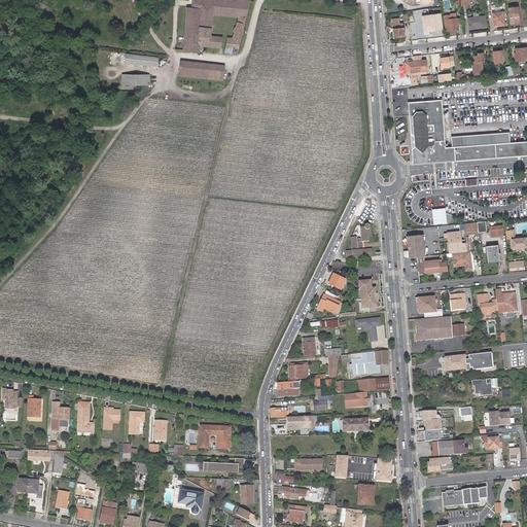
[(214,14),(238,18),(234,37),(229,37),(225,53),(238,54),(250,0),(192,0),(192,7),(187,7),(185,28),(184,33),(184,51),(199,53),(199,44),(221,46),(223,37),(213,36),(214,14)]
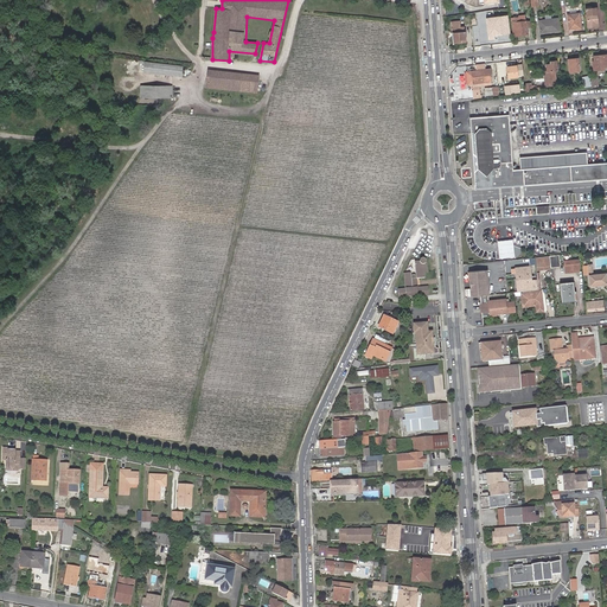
[(595,23),(598,21),(596,7),(586,8),(587,14),(585,14),(585,18),(587,18),(588,27),(595,26),(595,23)]
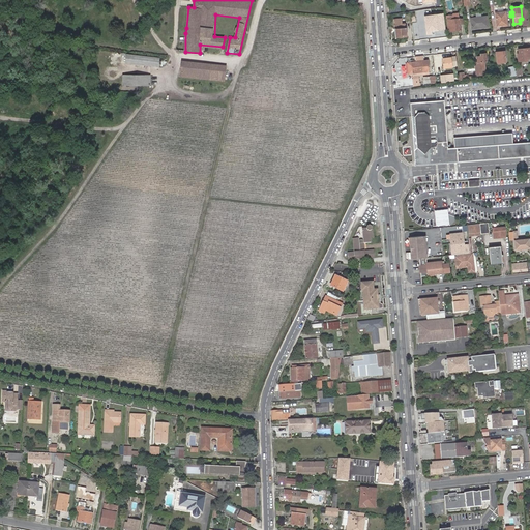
[(501,23),(501,25),(507,25),(505,11),(495,12),(497,24),(501,23)]
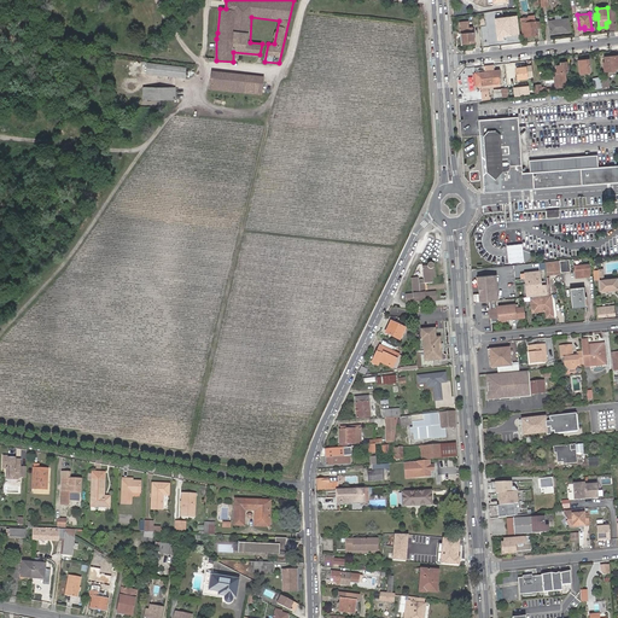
[(519,38),(518,28),(514,29),(513,17),(502,18),(505,34),(514,34),(514,38),(519,38)]
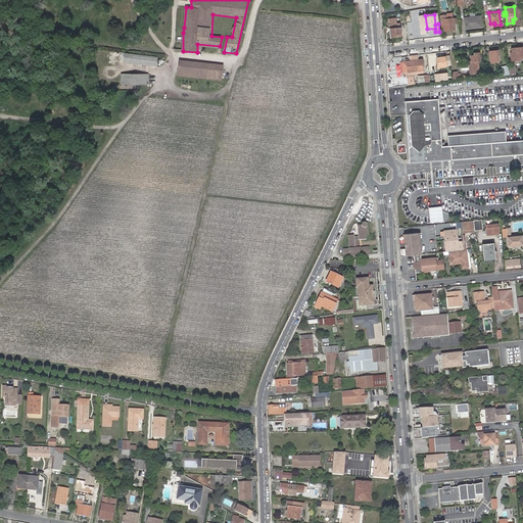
[(465,28),(481,26),(480,15),(464,17),(465,28)]
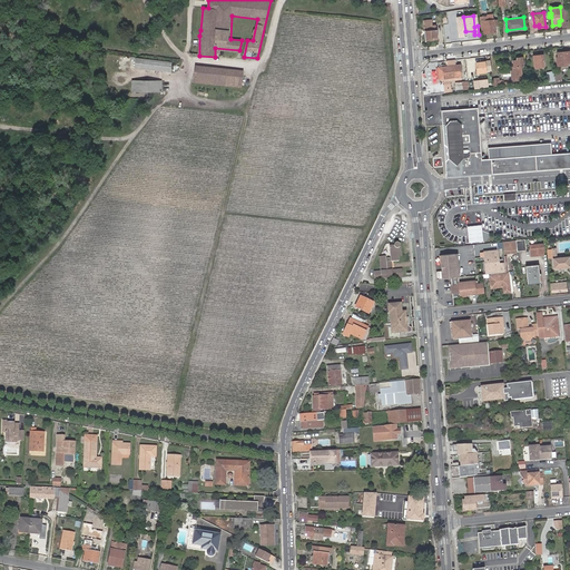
[(424,21),(424,26),(425,41),(438,40),(436,30),(436,26),(432,26),(432,20),(424,21)]
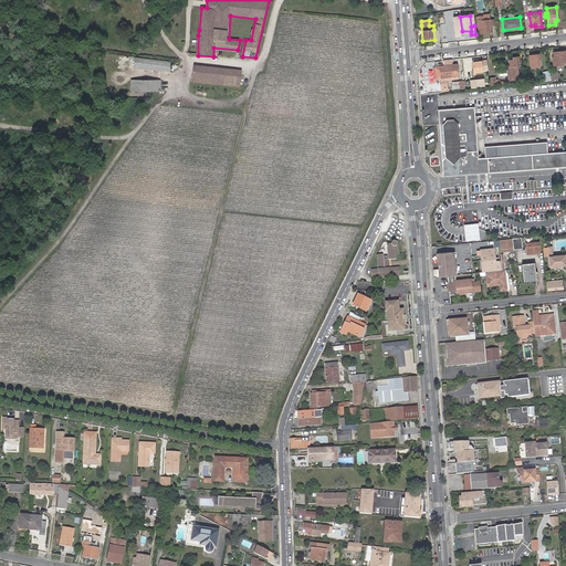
[(491,24),(491,20),(482,21),(479,21),(478,21),(479,31),(479,33),(492,32),(491,24)]
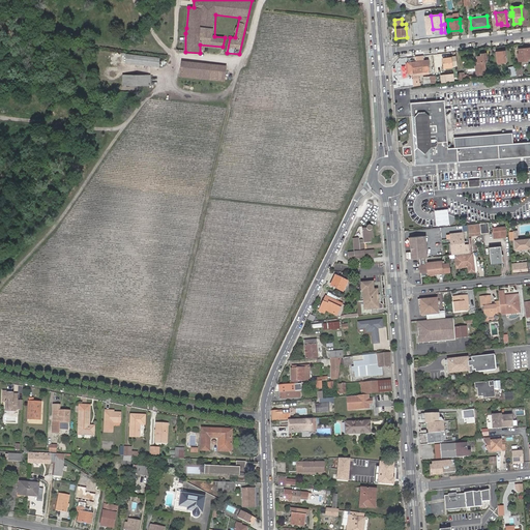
[(529,48),(519,50),(520,55),(518,55),(519,62),(528,60),(528,59),(529,58),(529,48)]
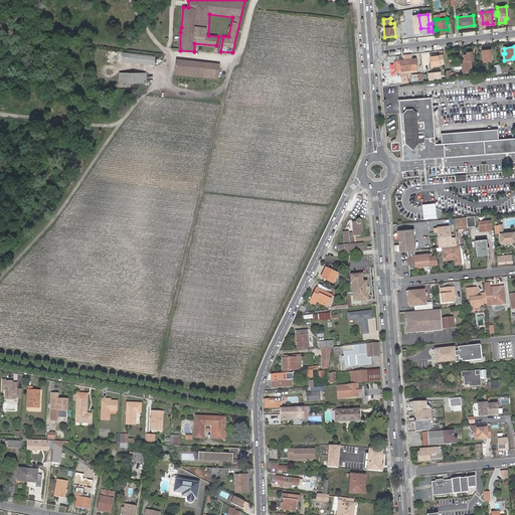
[(487,52),(483,52),(483,61),(492,60),(491,49),(487,50),(487,52)]
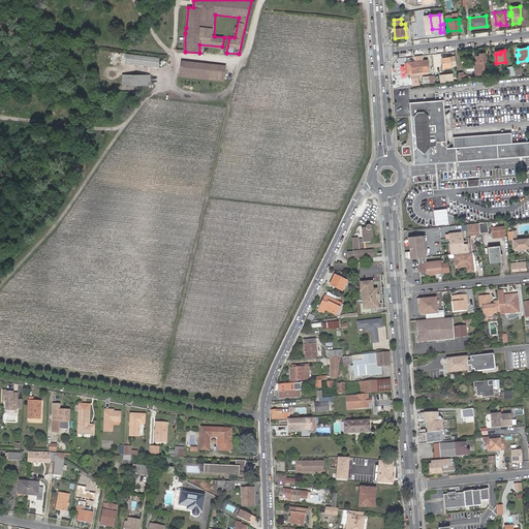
[(126,54),(125,64),(150,67),(152,57),(126,54)]
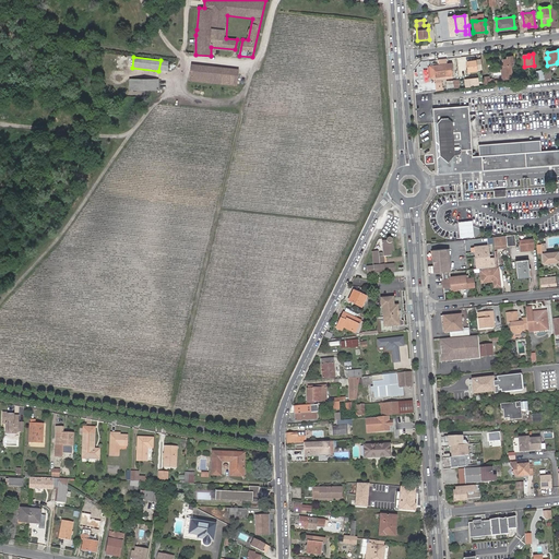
[(503,70),(504,80),(506,79),(506,81),(511,81),(511,79),(512,79),(511,66),(513,66),(512,57),(507,57),(507,59),(503,59),(504,66),(502,66),(503,70)]
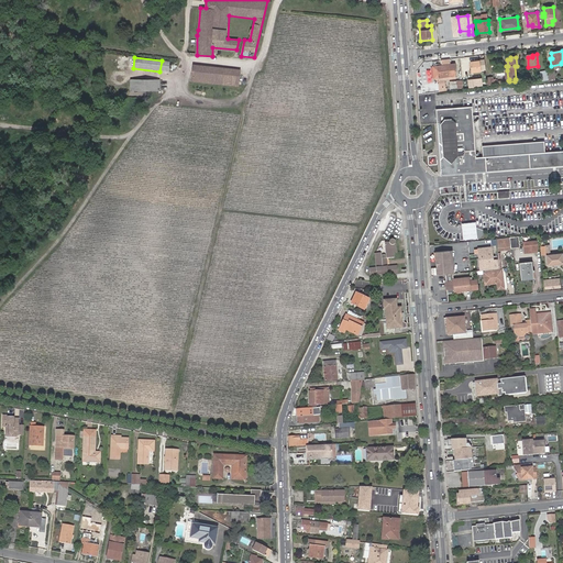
[(159,72),(168,72),(169,62),(162,61),(159,72)]
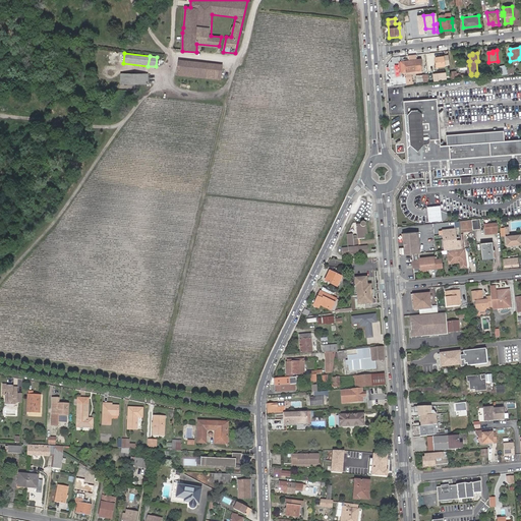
[(443,57),(435,57),(437,67),(444,66),(443,57)]
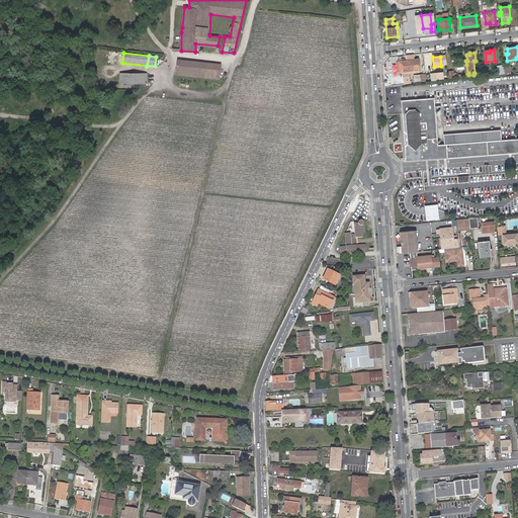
[(418,59),(398,61),(399,72),(409,71),(419,70),(418,59)]
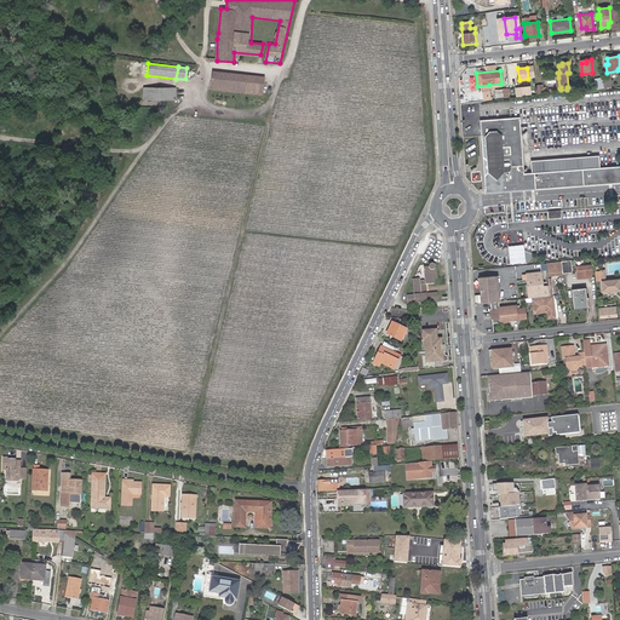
[(264,76),(211,72),(211,82),(212,84),(211,89),(242,91),(242,84),(259,85),(259,82),(262,82),(262,80),(263,80),(264,76)]
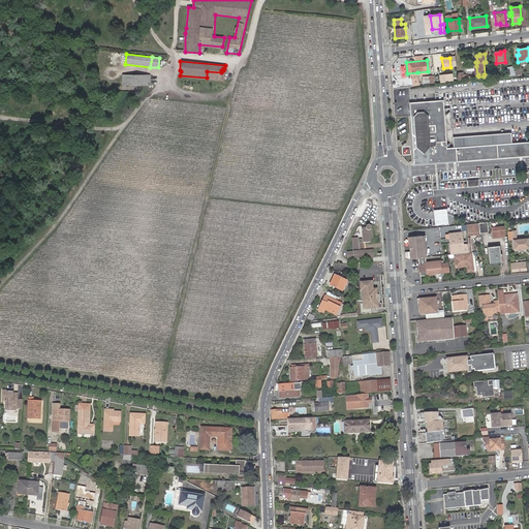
[(445,151),(447,148),(447,147),(443,103),(439,99),(413,101),(409,105),(411,133),(421,139),(421,143),(422,151),(424,153),(445,151)]
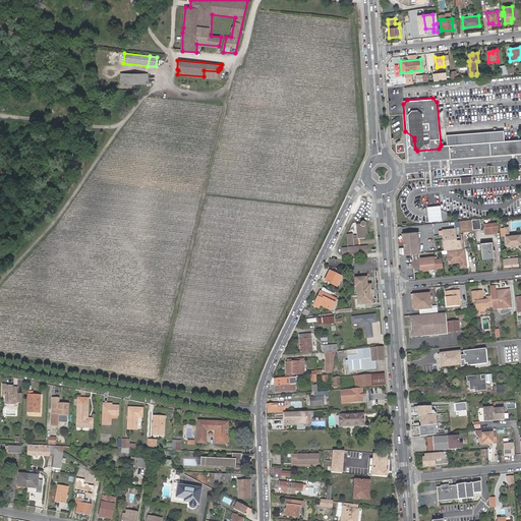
[(446,135),(447,145),(504,140),(503,130),(446,135)]
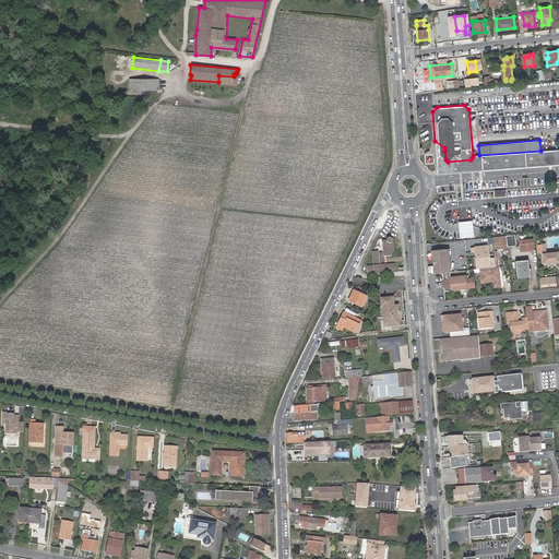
[(445,159),(444,151),(436,158),(437,173),(558,163),(558,149),(540,151),(479,155),(473,156),(471,159),(448,162),(445,159)]
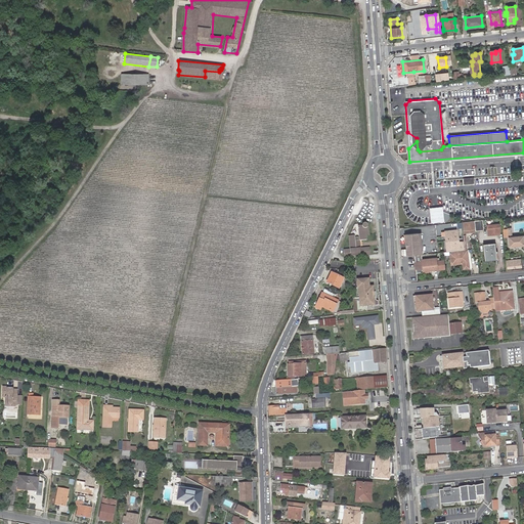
[(473,221),(463,222),(464,233),(474,232),(473,221)]
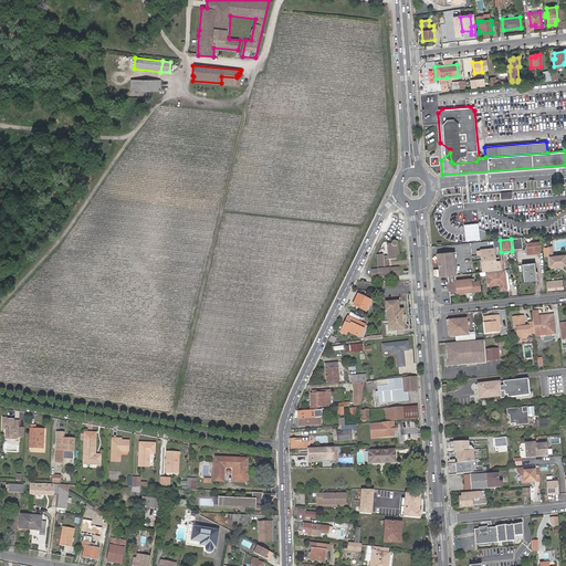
[(399,266),(391,268),(389,268),(388,259),(390,259),(396,259),(395,253),(395,247),(395,245),(396,245),(397,245),(397,244),(397,243),(397,241),(396,240),(395,240),(394,240),(392,240),(391,241),(390,242),(390,243),(387,243),(388,255),(384,257),(384,253),(377,253),(378,269),(371,269),(371,276),(399,274),(399,266)]
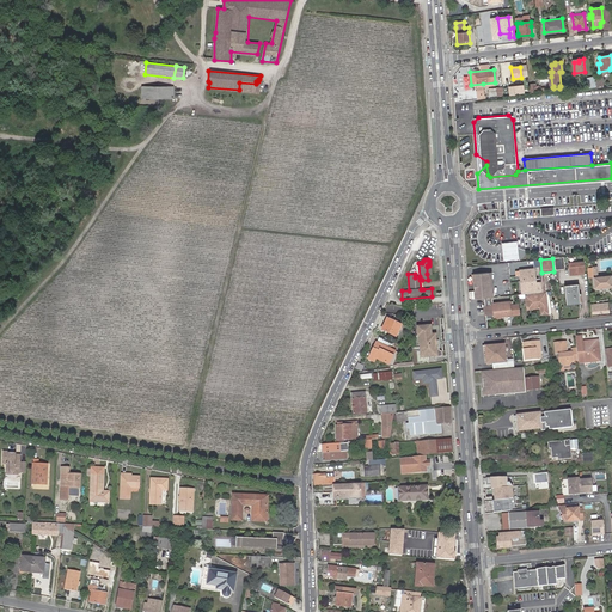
[(583,262),(568,263),(569,275),(583,274),(583,262)]
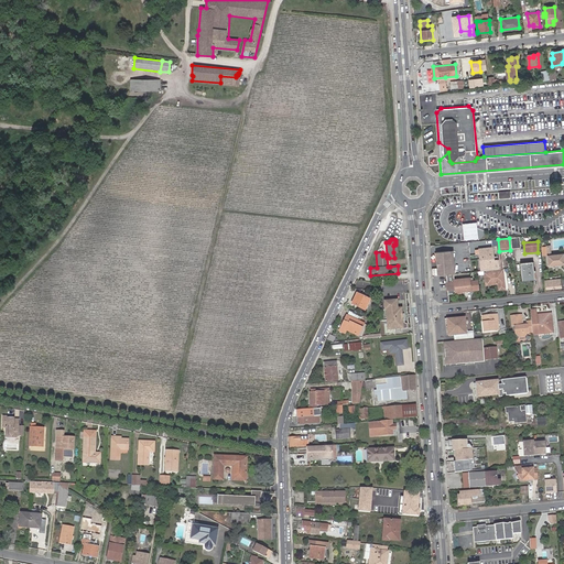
[(487,264),(486,248),(479,249),(478,250),(478,255),(480,270),(487,269),(499,269),(499,268),(499,263),(498,263),(498,262),(494,263),(494,261),(491,248),(489,249),(490,263),(487,264)]
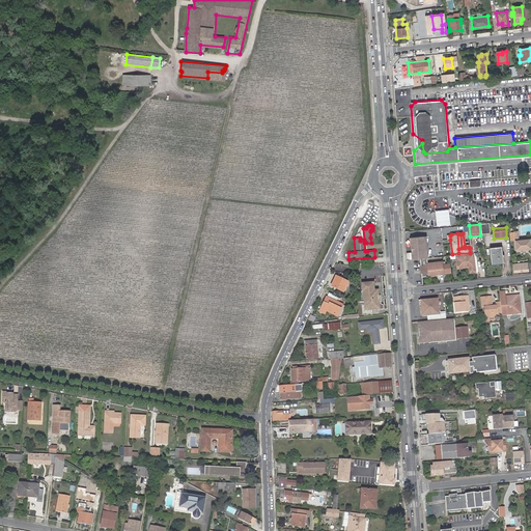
[(422,236),(410,238),(412,259),(420,258),(424,258),(422,236)]
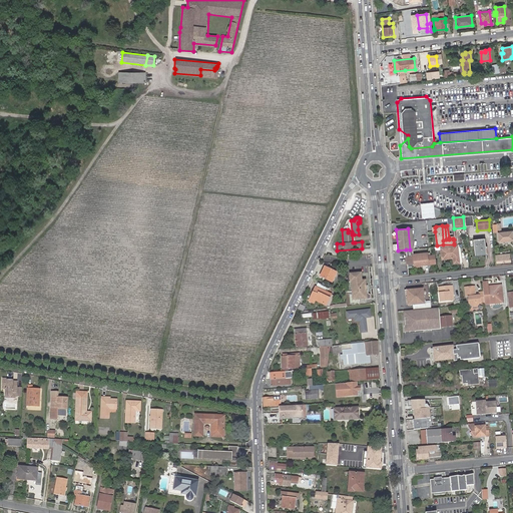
[(501,232),(497,232),(498,242),(504,241),(504,240),(507,240),(507,241),(512,240),(512,239),(512,231),(501,232)]
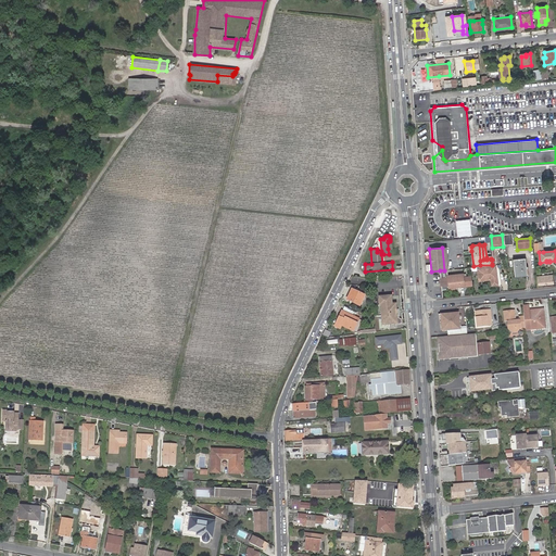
[(514,274),(527,273),(526,258),(513,260),(514,273),(514,274)]
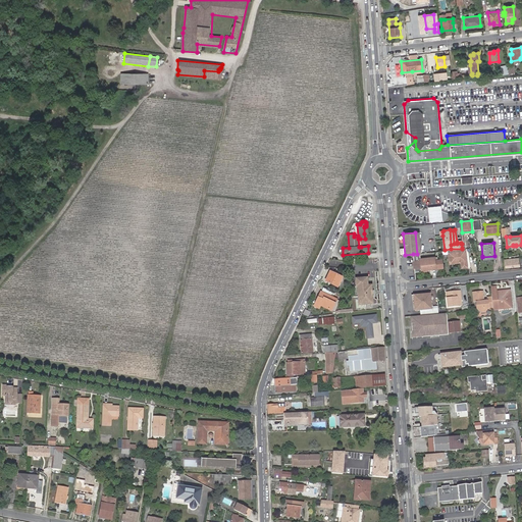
[(461,250),(450,251),(451,263),(461,262),(461,267),(467,267),(466,257),(465,253),(465,250),(464,250),(461,250)]
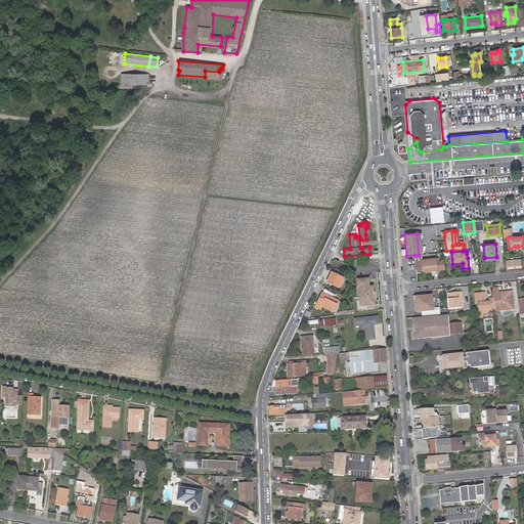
[(419,255),(415,255),(415,261),(416,270),(416,272),(428,271),(428,270),(442,271),(441,262),(438,261),(436,261),(436,258),(422,259),(421,255),(419,255)]
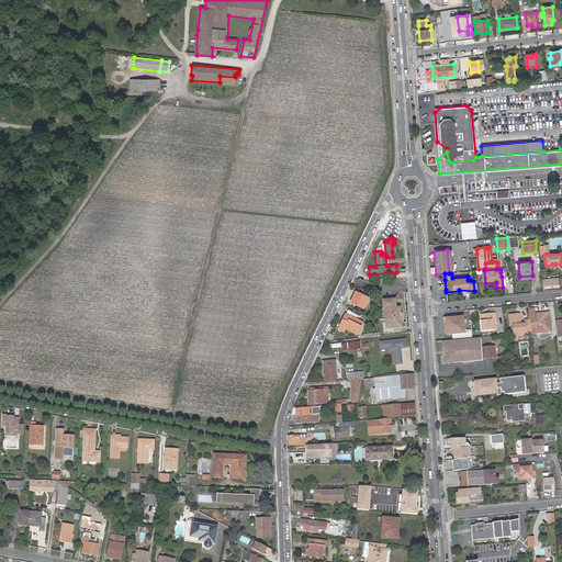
[(554,279),(547,279),(543,280),(544,289),(560,287),(559,278),(554,279)]
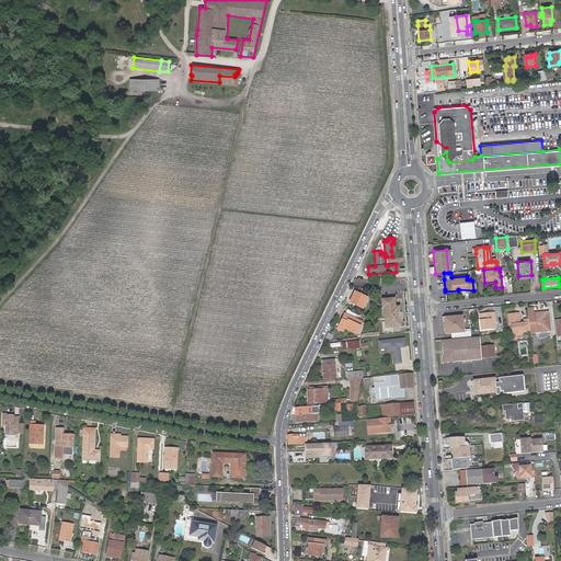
[(367,298),(355,293),(353,299),(352,299),(350,302),(363,309),(367,298)]
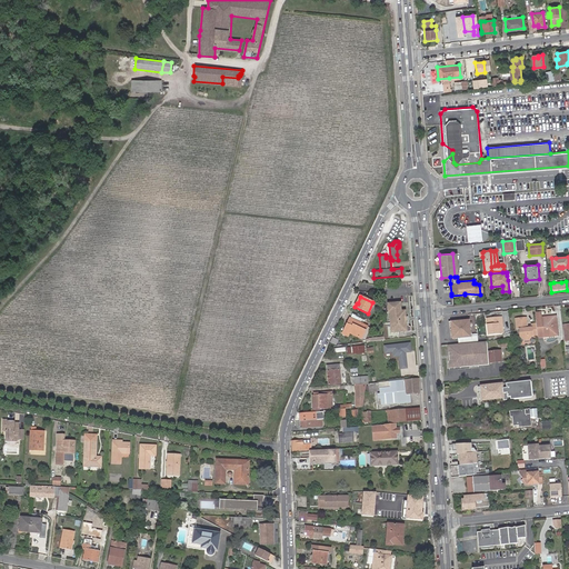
[(400,302),(387,303),(388,312),(389,312),(391,332),(410,331),(410,328),(406,325),(405,310),(401,311),(400,302)]
